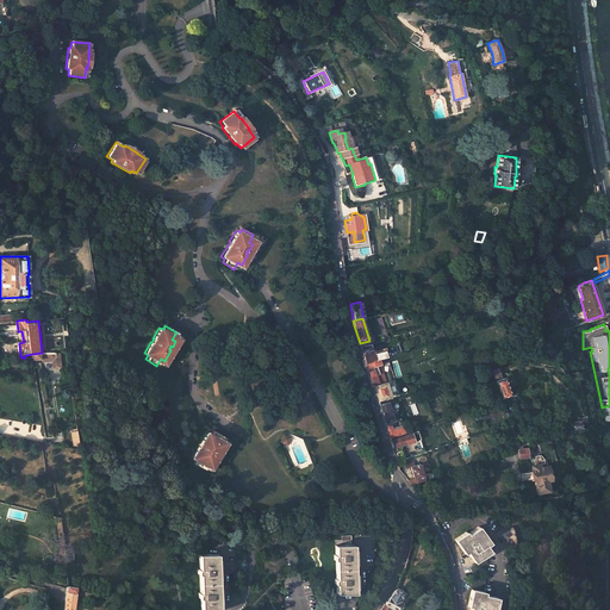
[(372,349),(362,352),(366,361),(378,358),(385,356),(384,350),(373,353),(372,349)]
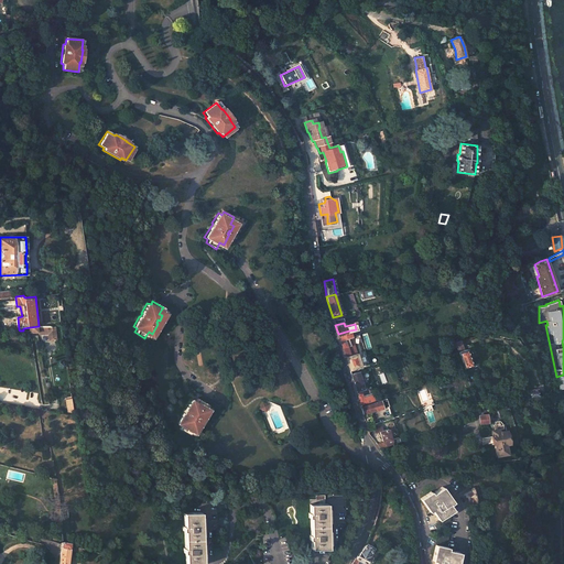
[(349,370),(360,366),(356,354),(350,355),(347,346),(350,345),(348,337),(350,336),(349,331),(338,334),(338,336),(340,345),(349,370)]
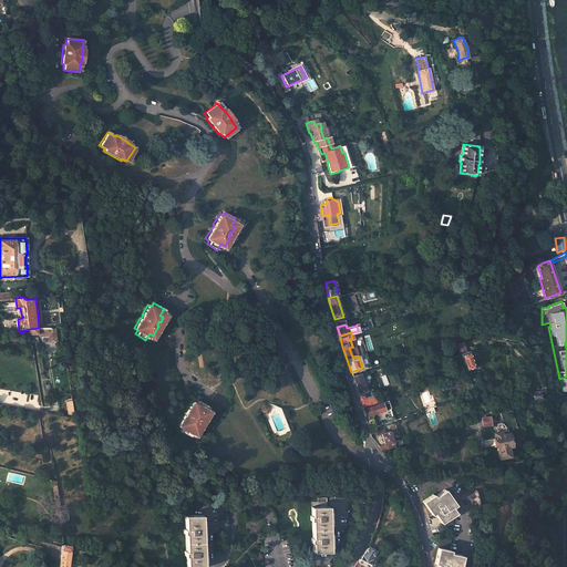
[(473,367),(474,366),(468,350),(466,351),(463,342),(457,344),(466,369),(473,367)]
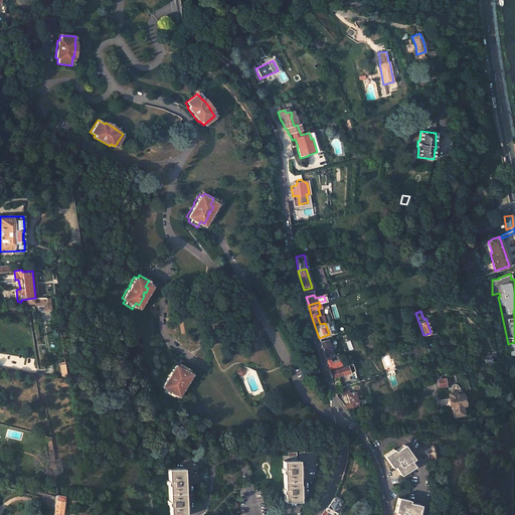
[(329,354),(325,341),(328,340),(327,338),(320,341),(324,355),(329,354)]
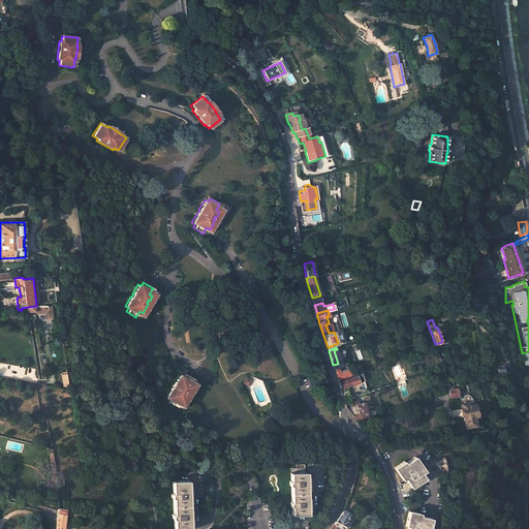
[(248,366),(253,359),(245,353),(240,362),(248,366)]
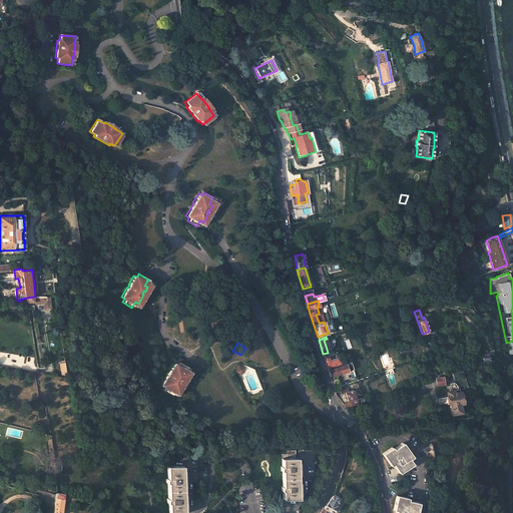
[(487,354),(480,356),(482,362),(489,360),(487,354)]
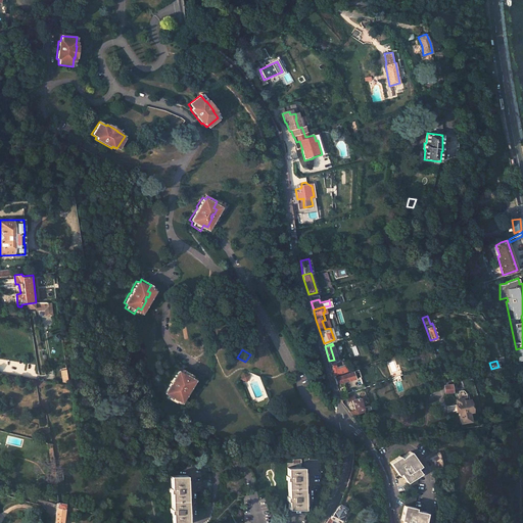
[(330,363),(334,376),(345,372),(344,365),(336,367),(334,362),(330,363)]
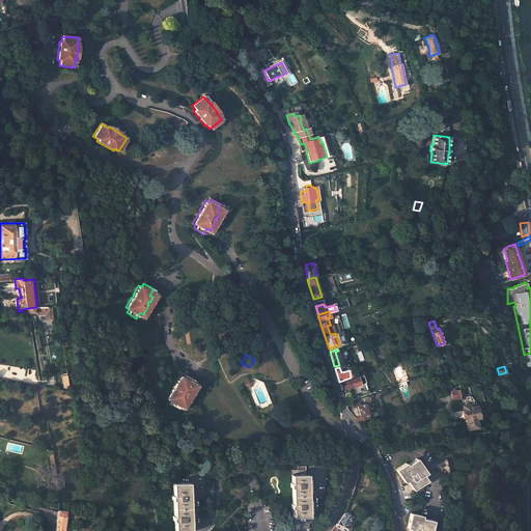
[(192,379),(183,374),(182,376),(178,375),(172,385),(173,385),(171,388),(165,398),(169,399),(167,403),(176,409),(177,407),(179,402),(184,404),(189,394),(187,393),(188,391),(190,392),(192,387),(189,386),(192,381),(192,379)]
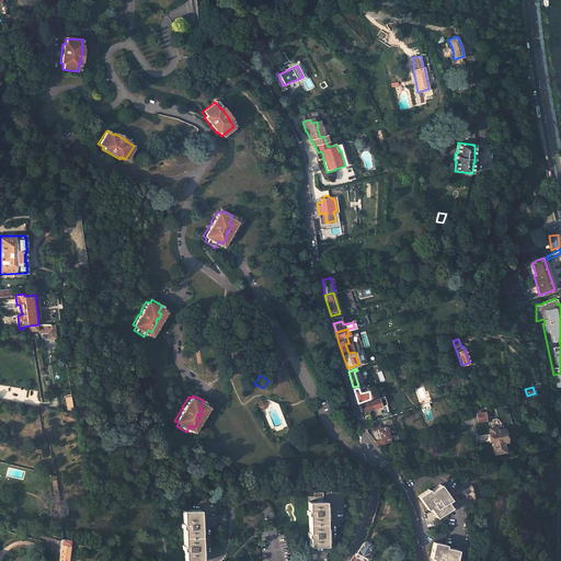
[(386,402),(384,396),(359,405),(362,412),(384,404),(384,403),(386,402)]
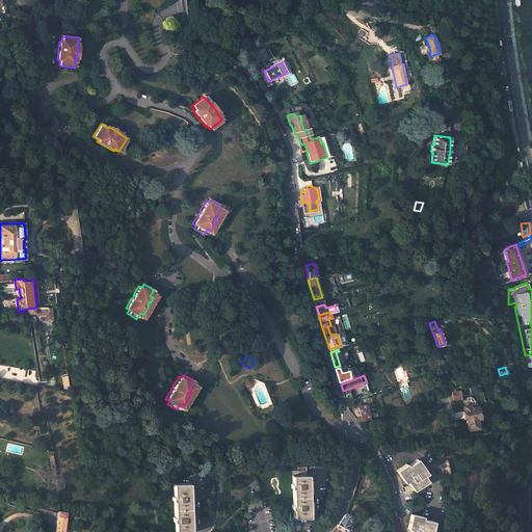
[(247,378),(244,386),(251,389),(255,382),(247,378)]
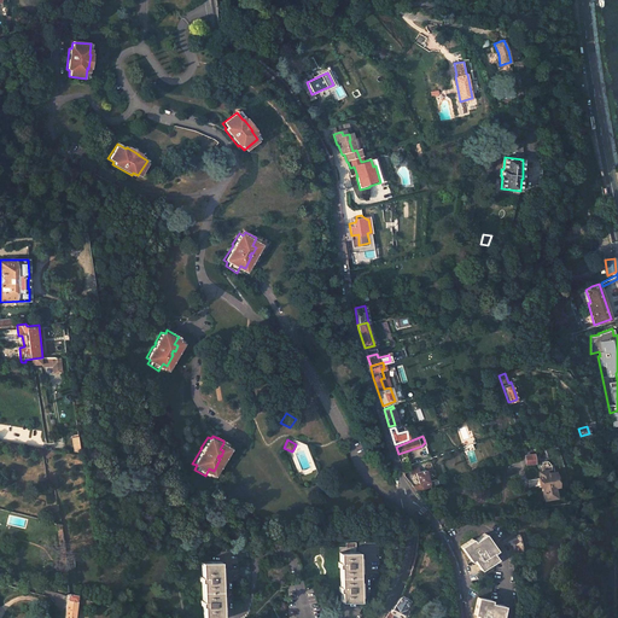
[(423,484),(430,482),(425,470),(412,474),(415,484),(414,485),(417,490),(424,488),(423,484)]
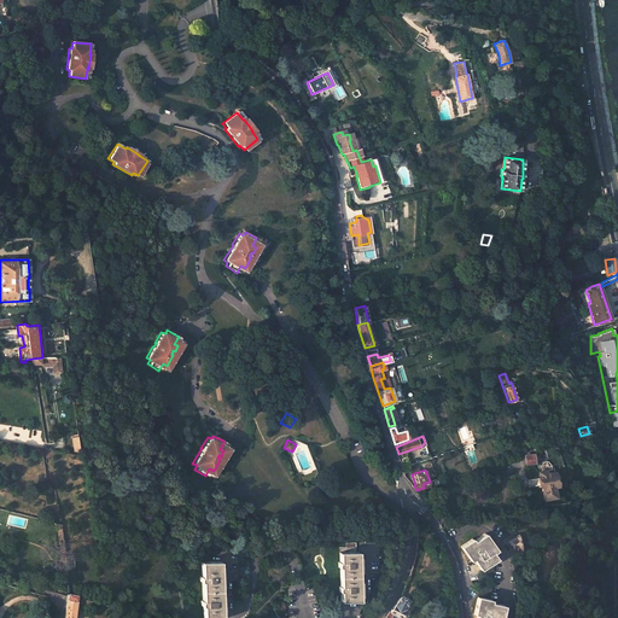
[(546,500),(557,496),(554,487),(558,485),(554,471),(547,473),(546,470),(538,472),(541,482),(543,489),(546,500)]
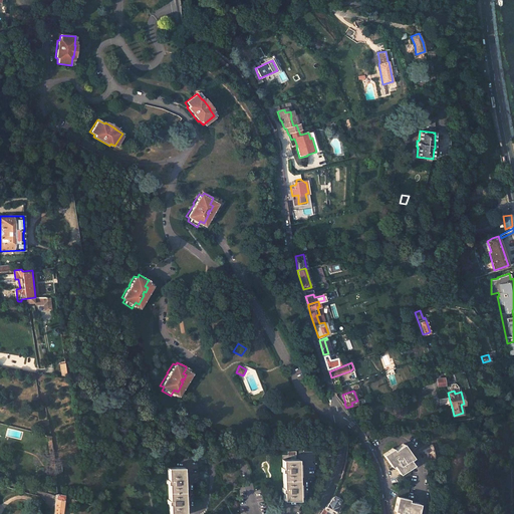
[(470,418),(457,421),(459,428),(471,425),(470,418)]
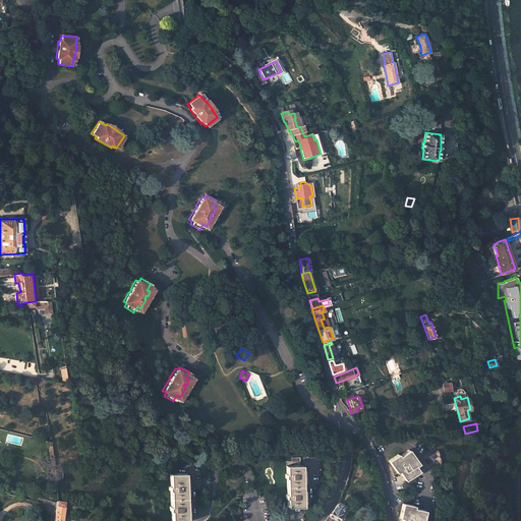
[(415,465),(418,463),(408,450),(399,456),(398,454),(388,461),(392,466),(397,473),(399,471),(405,480),(418,471),(415,465)]
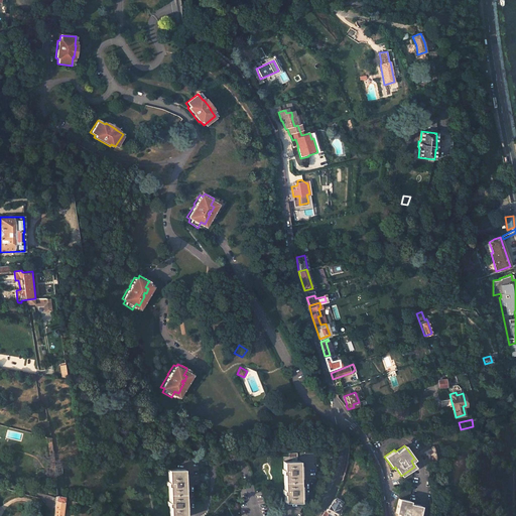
[(282,456),(284,501),(300,500),(299,482),(298,460),(296,460),(295,452),(288,453),(288,456),(282,456)]
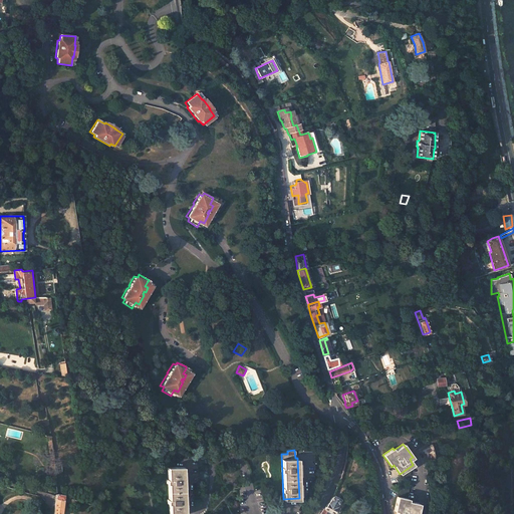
[(183,513),(182,494),(181,466),(165,467),(167,513),(183,513)]
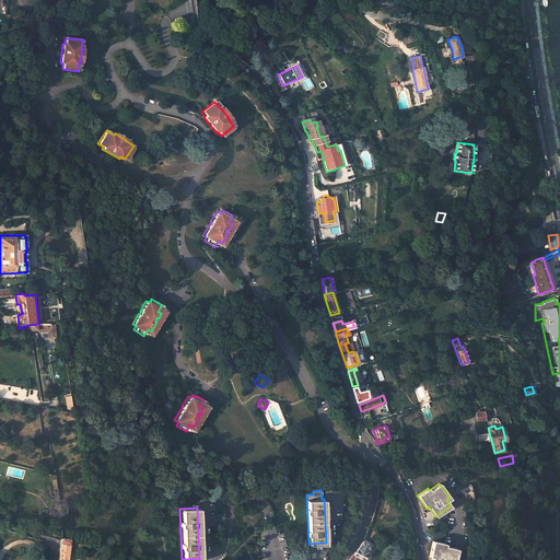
[(71,541),(71,540),(61,539),(57,559),(67,559),(70,545),(82,548),(82,547),(83,544),(71,541)]
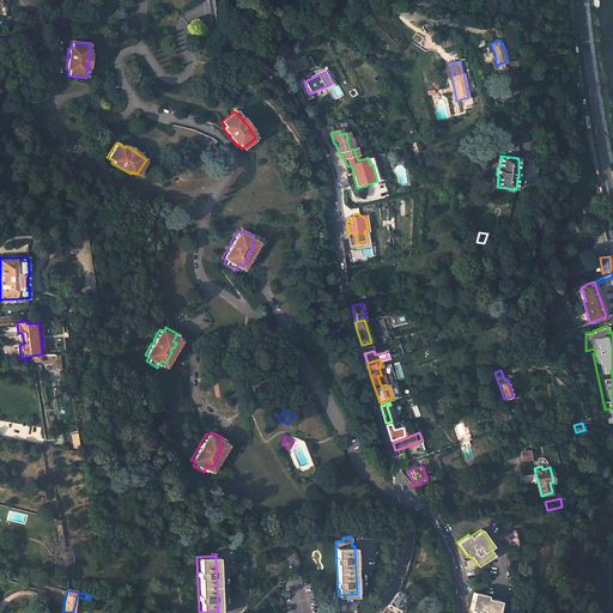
[(398,612),(401,605),(400,605),(405,594),(398,590),(387,606),(394,610),(398,612)]
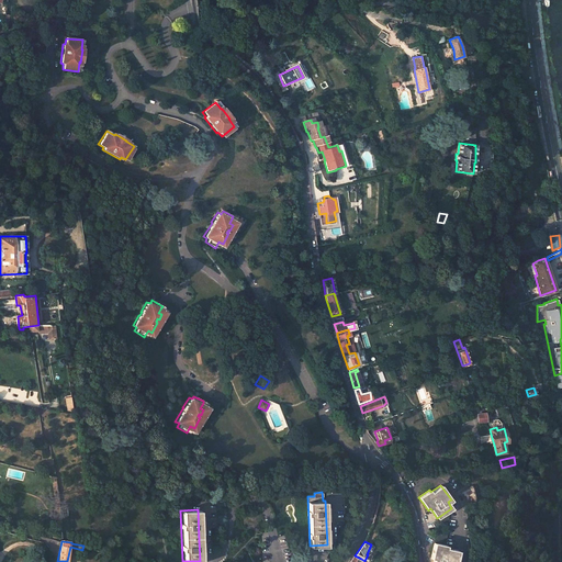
[(434,559),(433,561),(454,561),(458,549),(446,547),(447,544),(435,542),(433,552),(431,559),(434,559)]
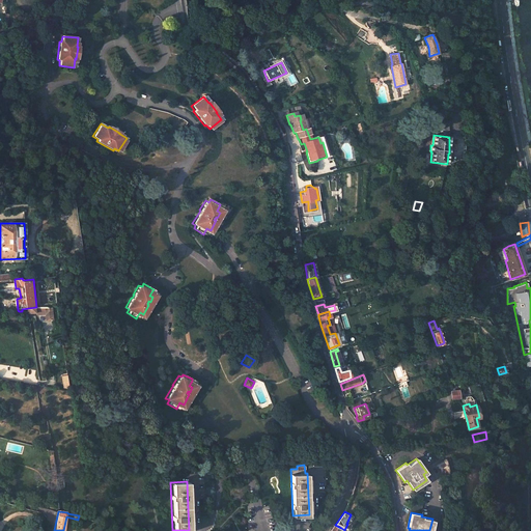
[(291,530),(291,519),(283,519),(283,530),(291,530)]
